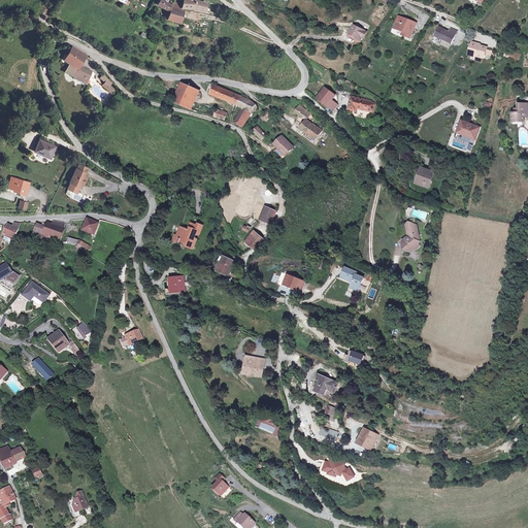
[(172,5),(163,0),(160,0),(160,2),(158,5),(170,12),(172,9),(172,5)]
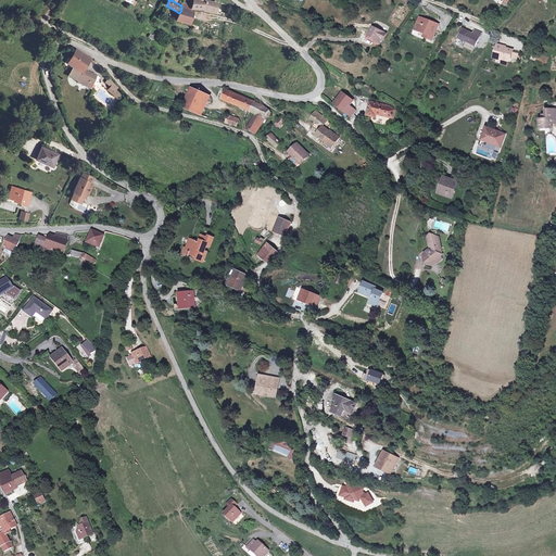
[(217,14),(220,3),(207,0),(204,0),(203,1),(198,0),(193,0),(191,10),(204,11),(204,12),(217,14)]
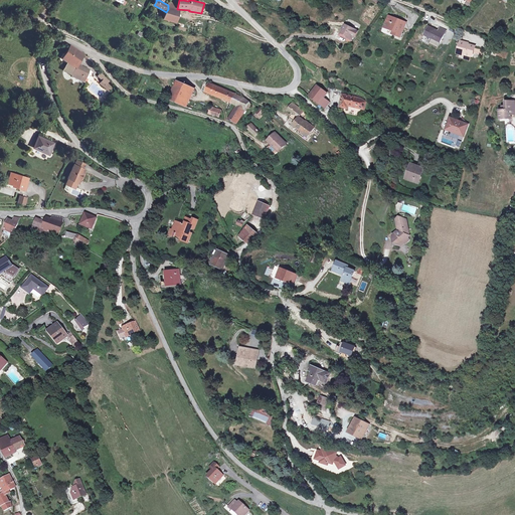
[(180,17),(180,11),(168,7),(168,9),(167,11),(167,13),(164,20),(177,24),(180,17)]
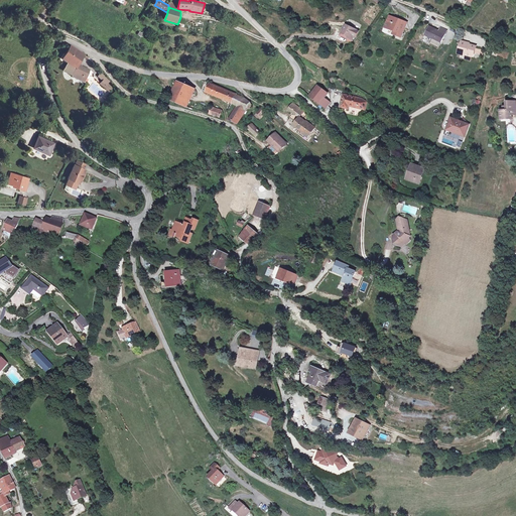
[(394,22),(388,20),(385,28),(394,31),(393,34),(401,38),(407,22),(400,20),(397,25),(393,23),(394,22)]
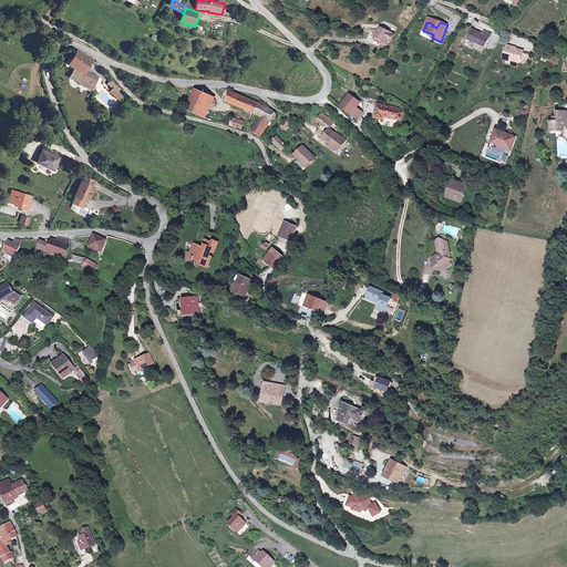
[(394,34),(380,28),(375,38),(382,41),(382,42),(388,44),(389,40),(391,41),(394,34)]
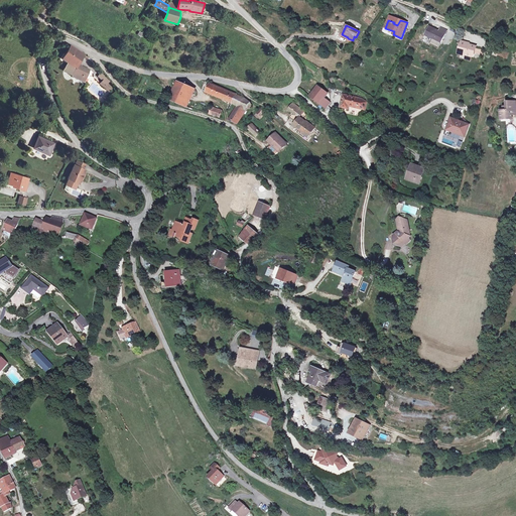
[(438,31),(429,27),(425,35),(440,43),(446,30),(440,27),(438,31)]
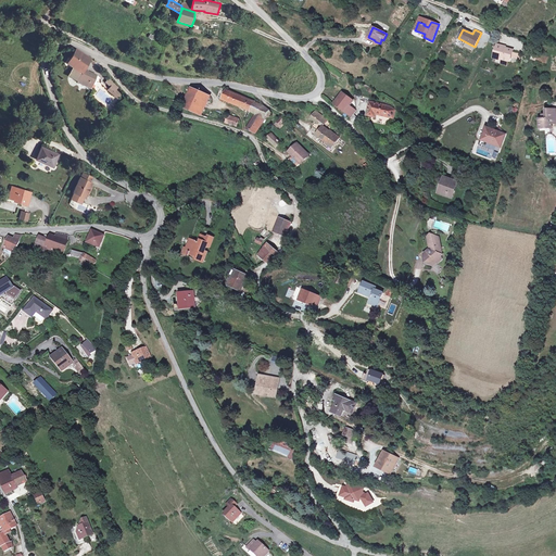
[(503,47),(497,45),(494,59),(497,60),(496,62),(507,65),(508,61),(509,62),(512,57),(518,59),(520,54),(513,52),(513,50),(503,48),(503,47)]
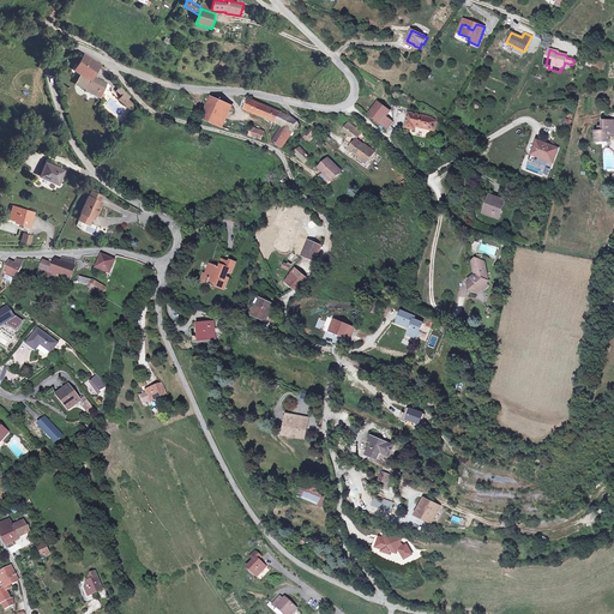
[(106,83),(92,76),(98,64),(83,54),(73,70),(80,74),(77,82),(82,84),(80,86),(85,89),(86,89),(85,90),(100,97),(102,91),(106,83)]
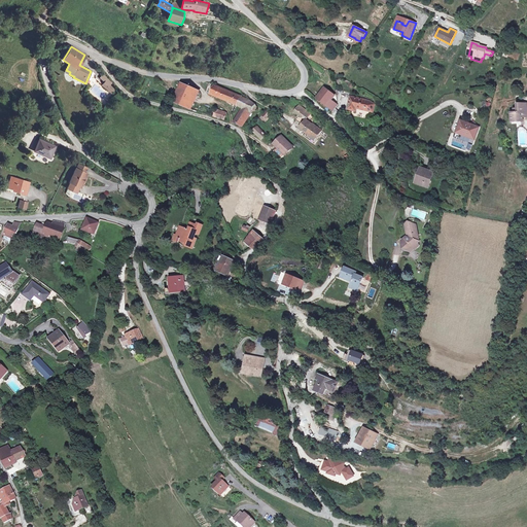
[(521,54),(511,50),(507,58),(518,62),(521,54)]
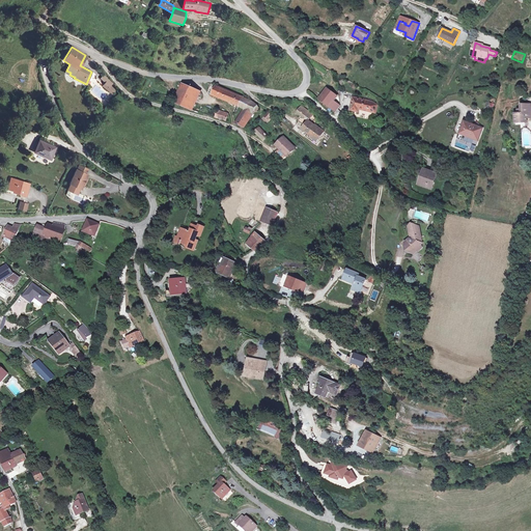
[(113,83),(109,79),(106,82),(103,85),(109,91),(112,87),(110,85),(113,83)]
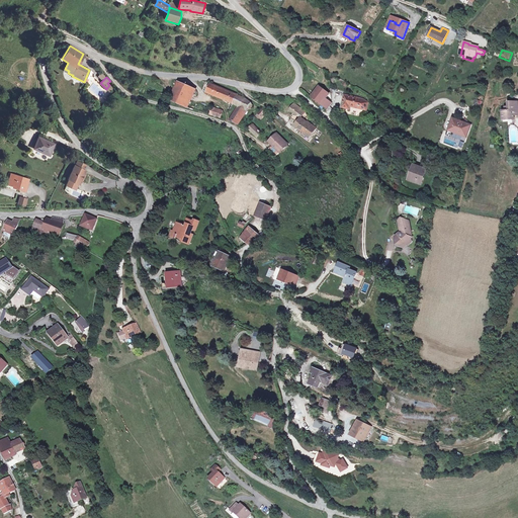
[(187,108),(195,88),(176,80),(168,99),(187,108)]
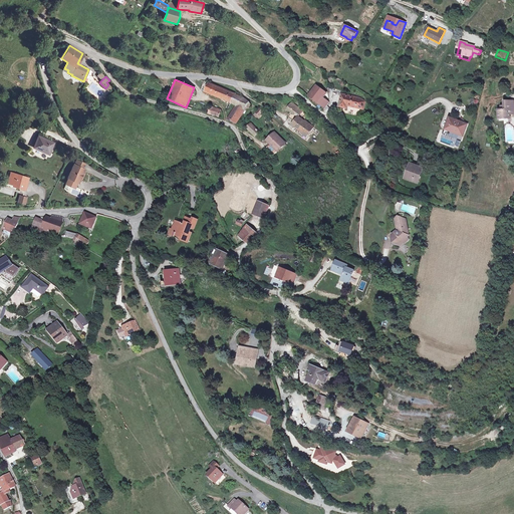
[(235,94),(210,83),(205,81),(203,85),(205,85),(203,90),(231,102),(235,94)]
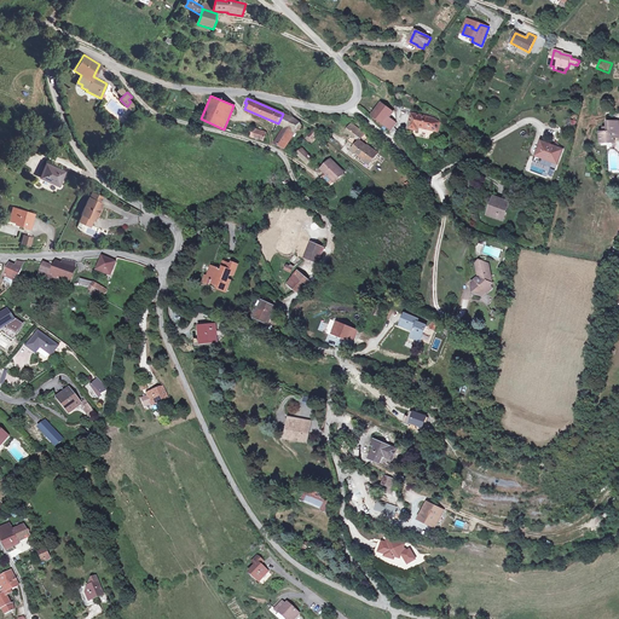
[(393,113),(381,103),(371,115),(385,125),(388,120),(393,113)]
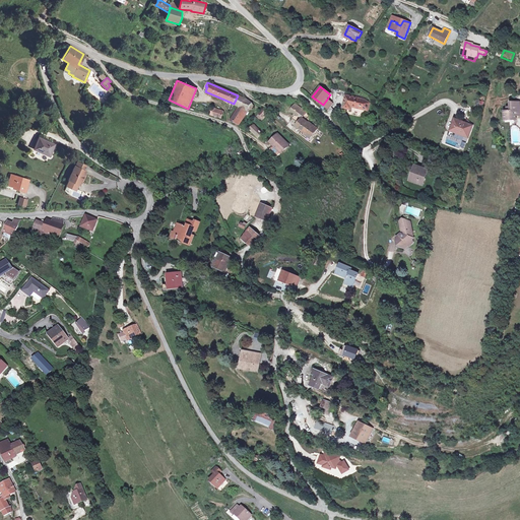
[(252,103),(247,99),(238,95),(234,104),(239,106),(251,110),(253,107),(253,106),(252,103)]
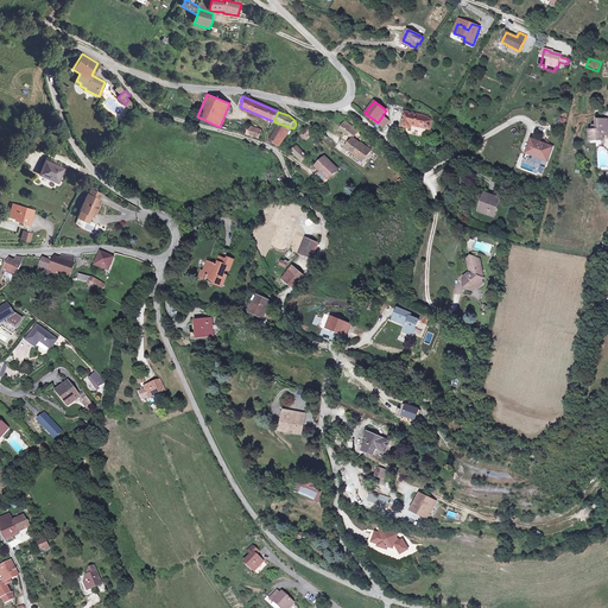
[(426,116),(404,112),(401,126),(407,127),(409,125),(411,125),(430,130),(432,120),(426,116)]
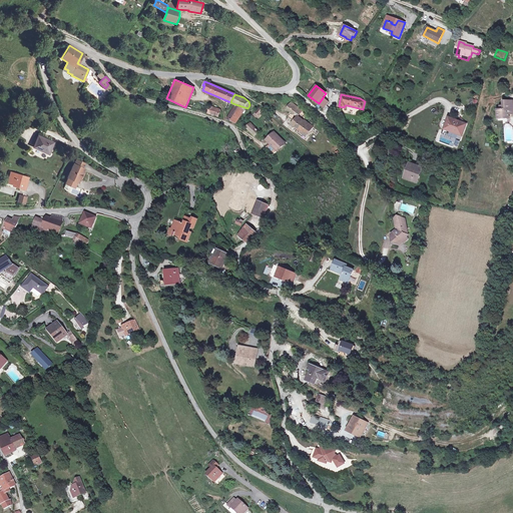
[(324,107),(327,102),(322,99),(319,103),(324,107)]
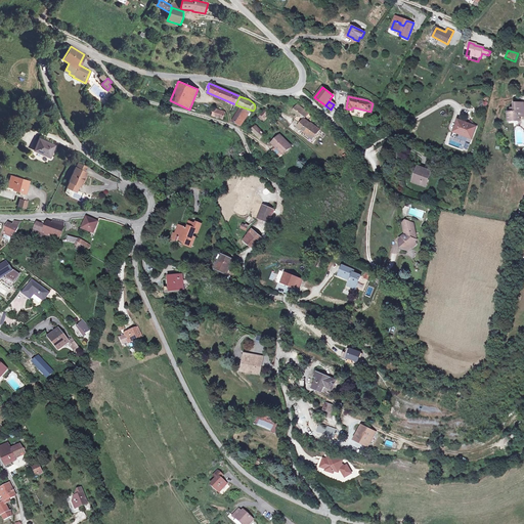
[(523,111),(523,103),(514,103),(514,108),(511,108),(511,113),(508,113),(509,122),(520,121),(520,117),(520,111),(523,111)]
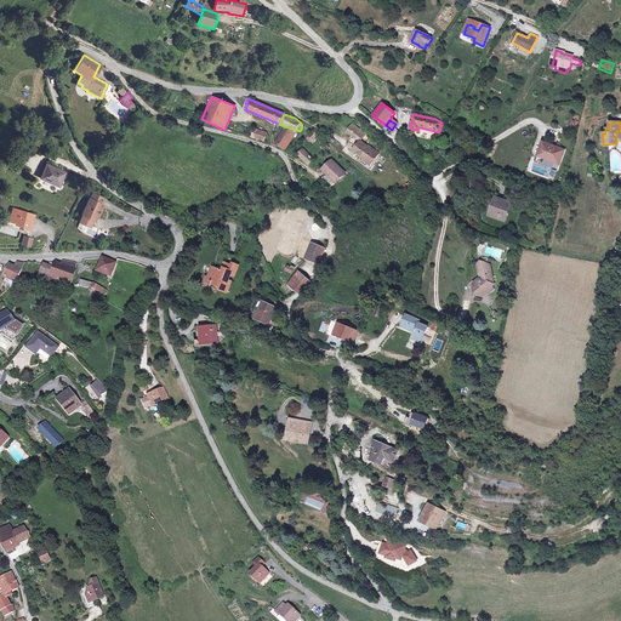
[(366,135),(352,125),(347,132),(353,136),(349,142),(354,146),(355,144),(357,146),(353,152),(366,161),(366,160),(371,164),(379,154),(374,151),(360,142),(366,135)]
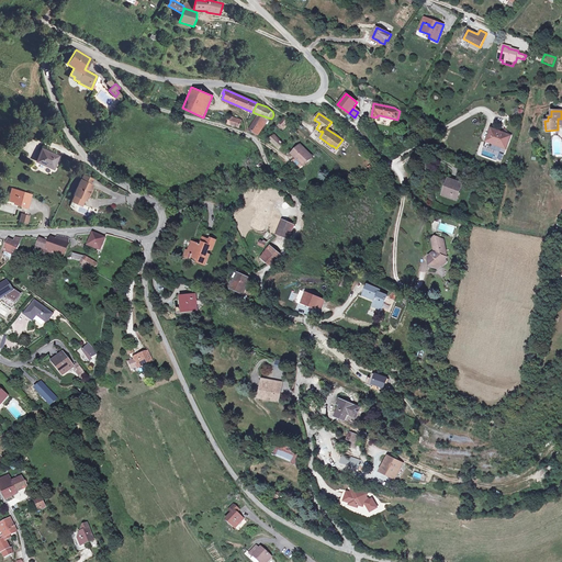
[(271,119),(258,114),(256,120),(266,124),(271,119)]
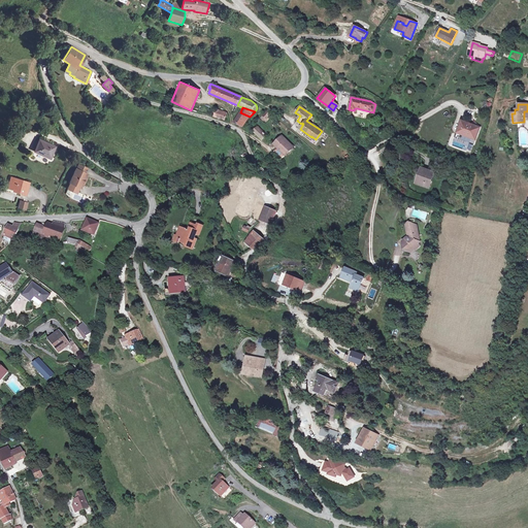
[(225,121),(228,113),(218,110),(216,118),(225,121)]
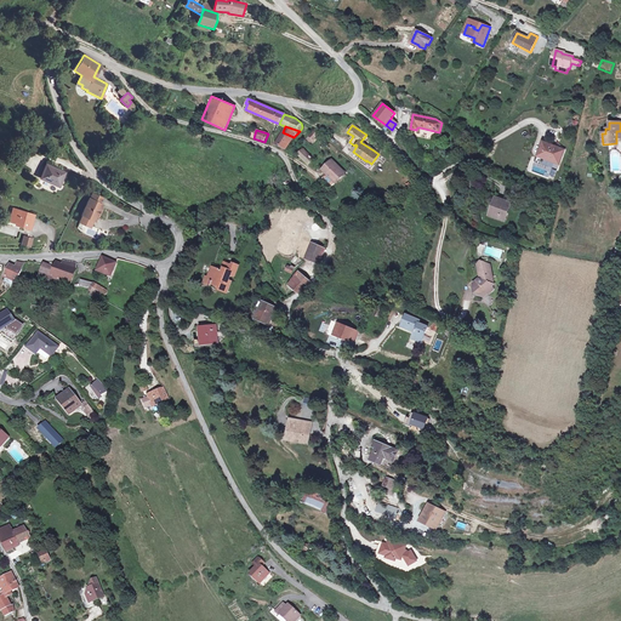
[(294,137),(283,132),(277,146),(286,149),(294,137)]
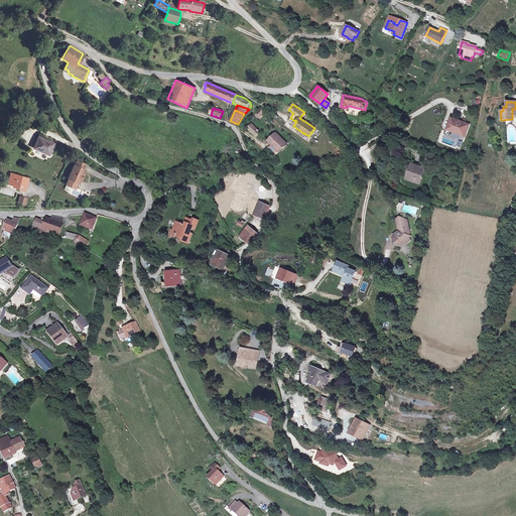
[(469,125),(452,118),(446,130),(465,137),(469,125)]
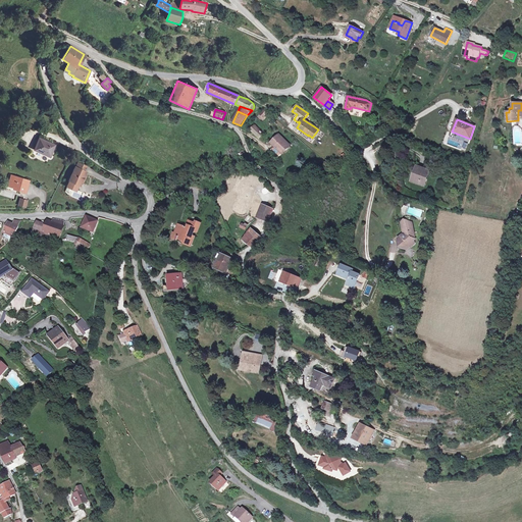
[(17,126),(14,131),(22,135),(24,129),(17,126)]
